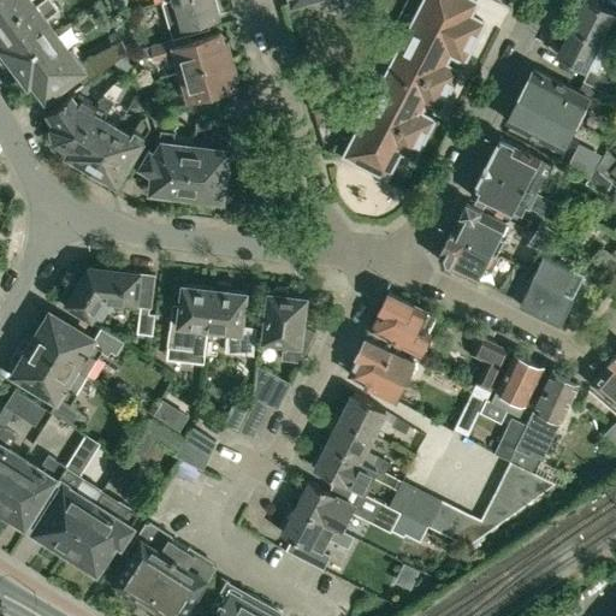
[(16,19),(35,5),(33,1),(34,0),(0,0),(0,19),(11,12),(16,19)]
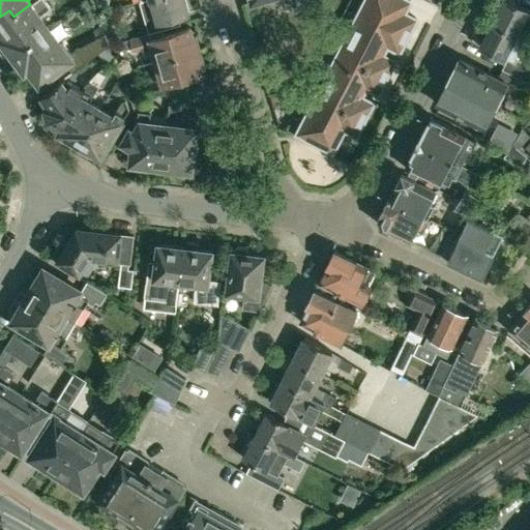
[(0,36),(12,54),(48,28),(38,16),(51,7),(45,0),(35,0),(30,4),(13,17),(9,10),(0,17),(0,36)]
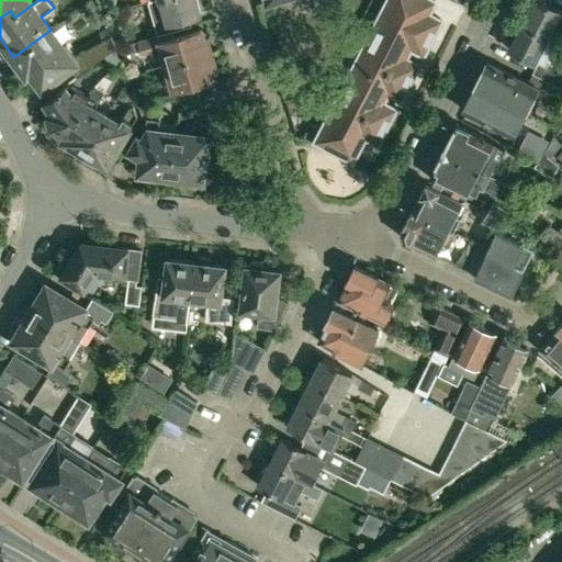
[(190,17),(201,13),(197,0),(147,0),(157,34),(192,24),(190,17)]
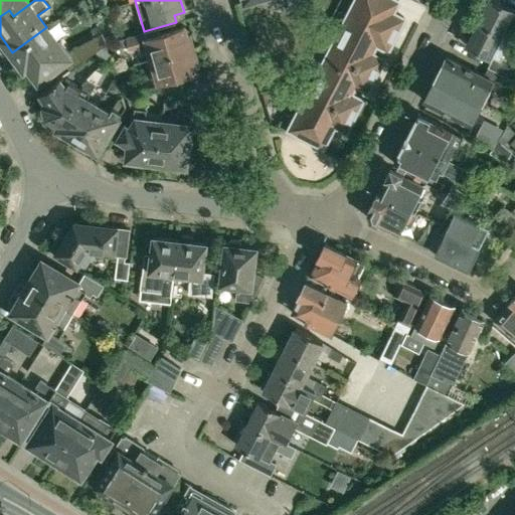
[(392,11),(398,0),(355,0),(290,128),(324,146),(335,124),(347,130),(362,99),(351,93),(356,82),(367,89),(383,58),(372,52),(377,42),(388,48),(404,17),(392,11)]
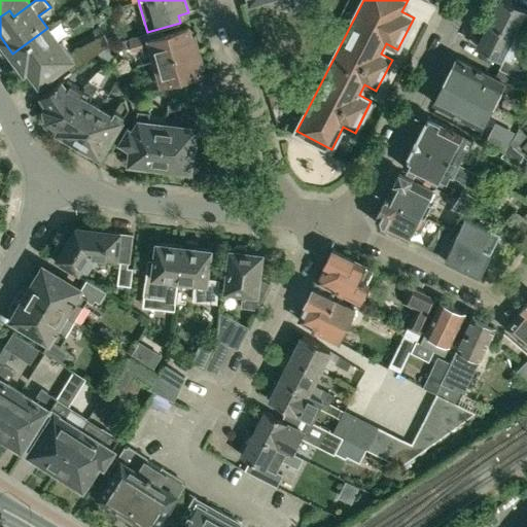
[(500,0),(491,21),(513,32),(525,8),(507,0),(500,0)]
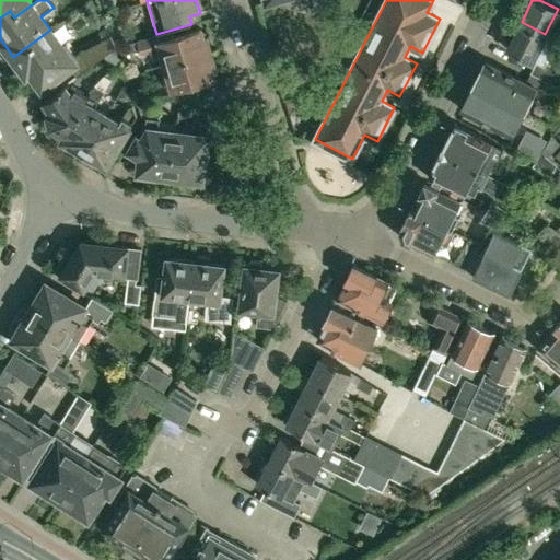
[(532,60),(545,34),(522,22),(508,48),(532,60)]
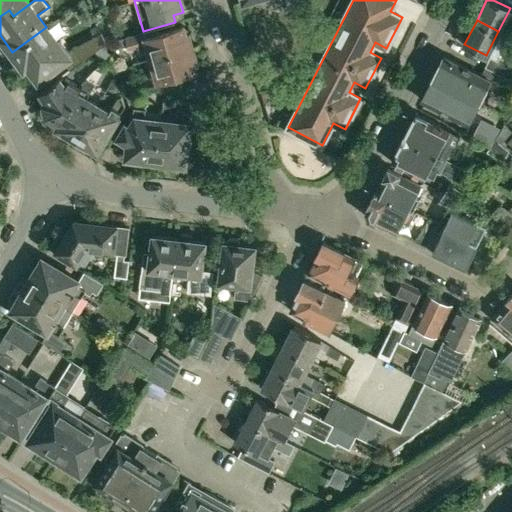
[(151,58),(193,46),(189,33),(186,34),(184,26),(145,37),(144,31),(125,36),(127,44),(128,48),(137,46),(138,48),(148,46),(151,58)]
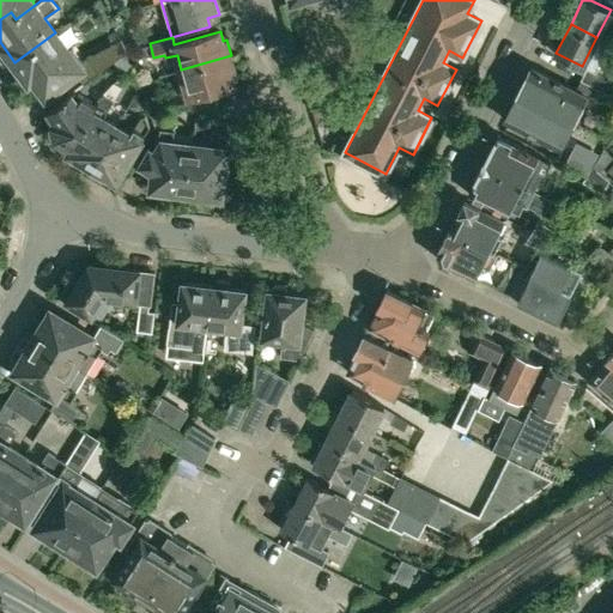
[(34,78),(46,95),(86,65),(72,46),(68,50),(55,32),(14,62),(29,82),(34,78)]
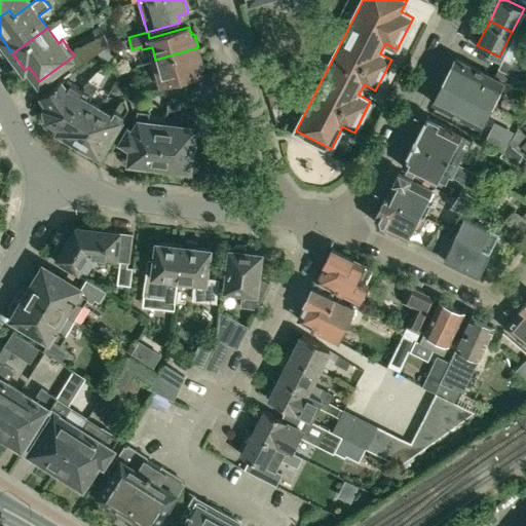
[(95,35),(72,47),(83,62),(97,51),(107,43),(102,32),(95,35)]
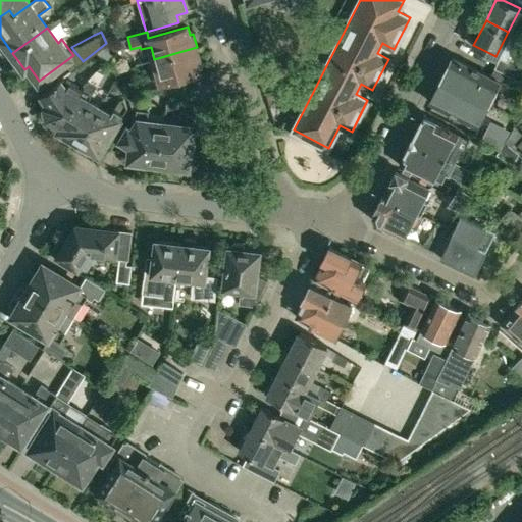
[(124,38),(117,40),(118,42),(126,46),(129,45),(127,37),(124,38)]
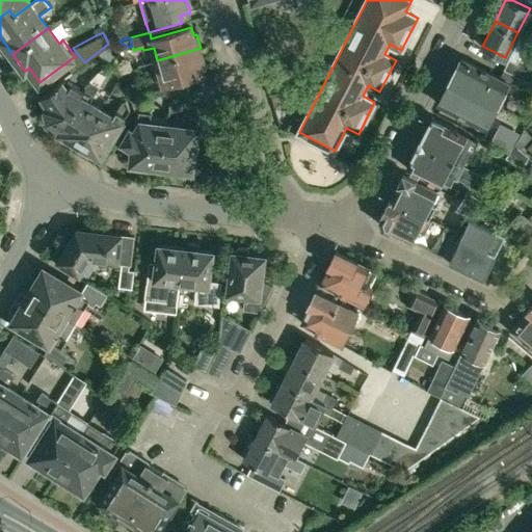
[(113,56),(108,44),(98,52),(108,61),(113,56)]
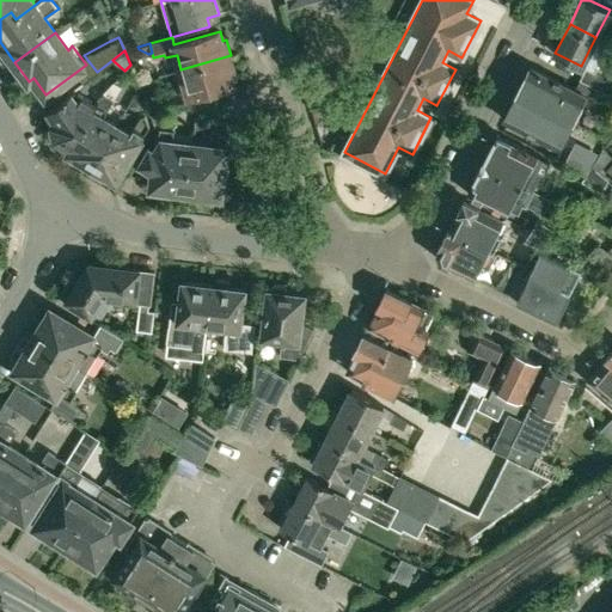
[(190,96),(234,84),(232,74),(236,73),(231,55),(181,69),(185,84),(173,87),(175,91),(164,95),(165,98),(161,99),(164,109),(191,101),(190,96)]
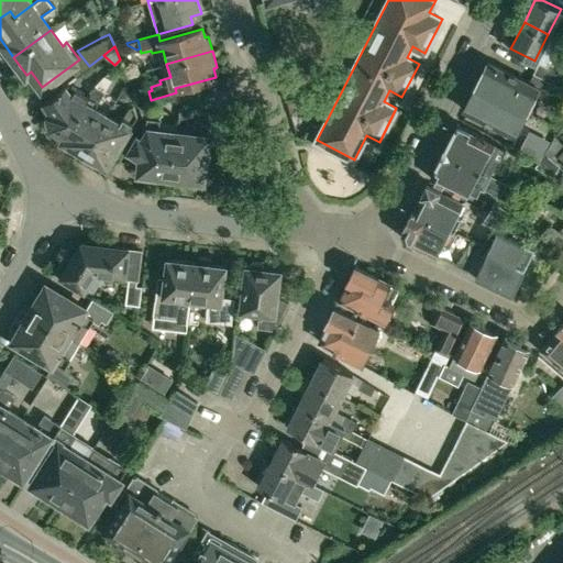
[(544,64),(537,61),(531,70),(548,78),(542,88),(559,97),(562,87),(562,67),(547,59),(544,64)]
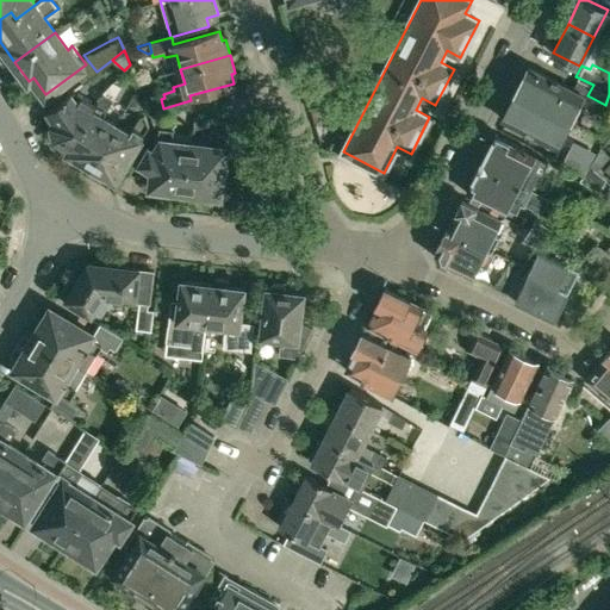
[(517,93),(571,120),(584,94),(530,67),(517,93)]
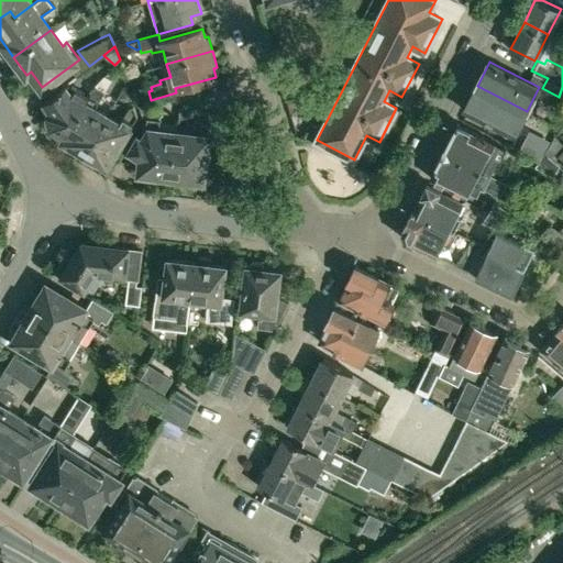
[(106,76),(97,86),(106,91),(112,79),(106,76)]
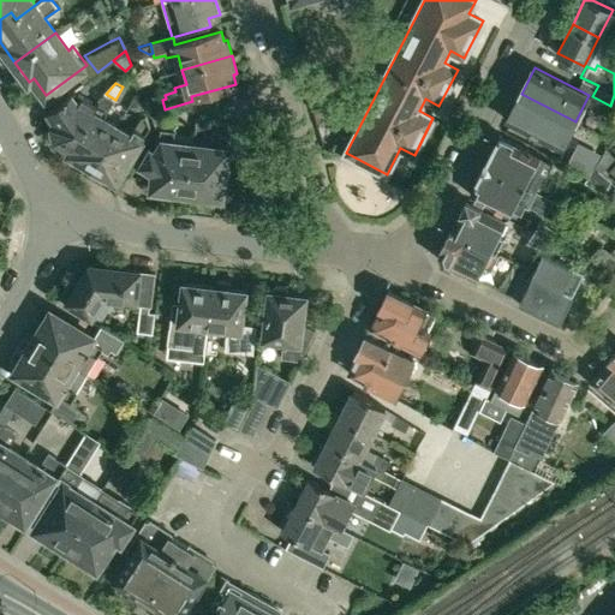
[(72,149),(99,105),(75,91),(46,113),(47,117),(48,120),(51,127),(53,133),(55,137),(57,138),(58,141),(60,142),(72,149)]
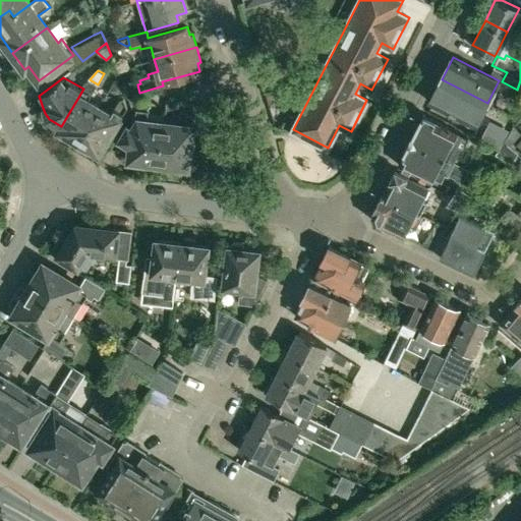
[(167,100),(193,93),(189,78),(169,83),(167,100)]
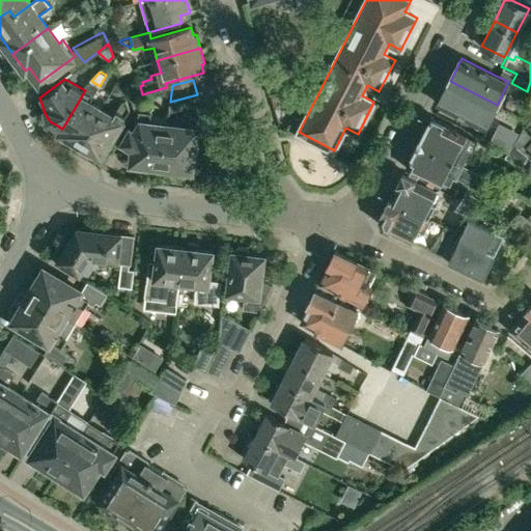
[(90,102),(100,86),(91,81),(86,86),(87,87),(85,90),(62,129),(59,133),(80,145),(102,109),(90,102)]
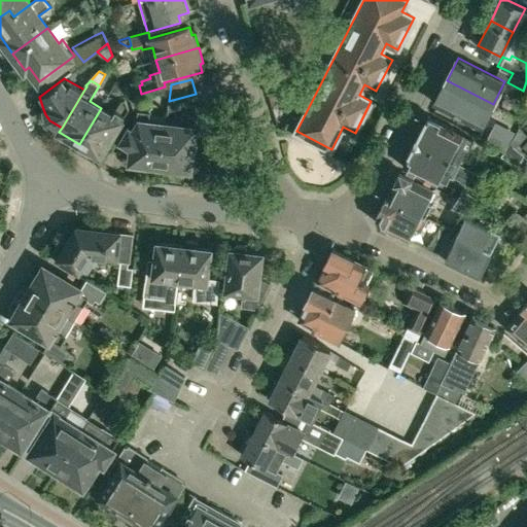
[(482,127),(493,104),(447,80),(434,103),(482,127)]
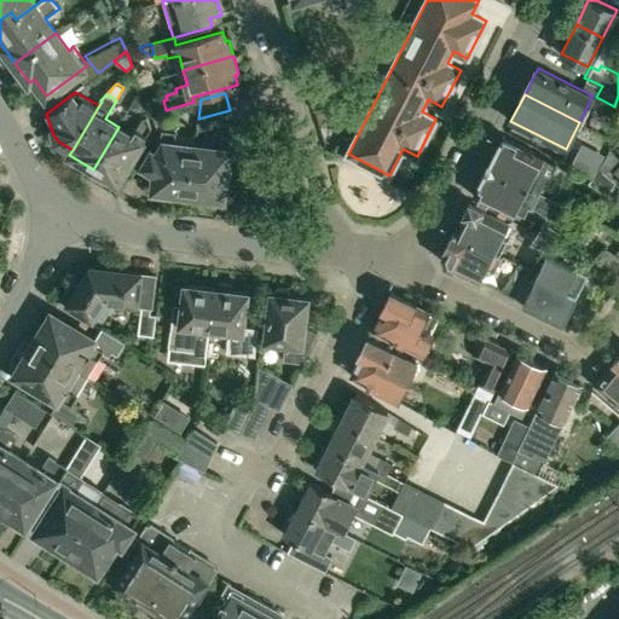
[(146,103),(136,98),(131,109),(142,114),(146,103)]
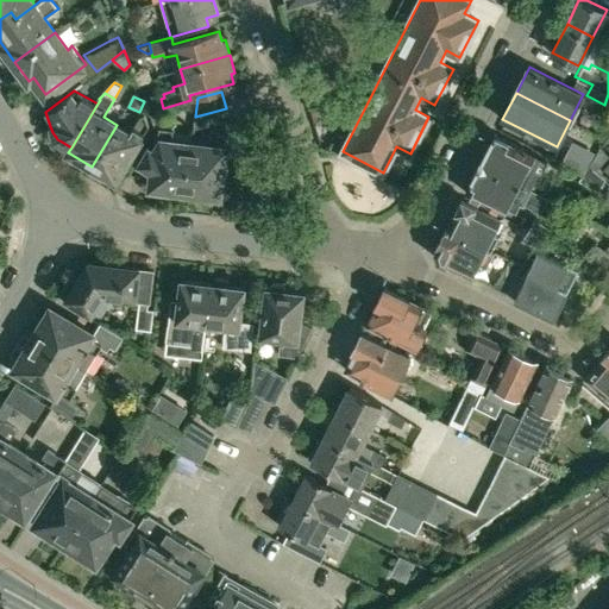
[(327,114),(336,112),(333,102),(325,105),(327,114)]
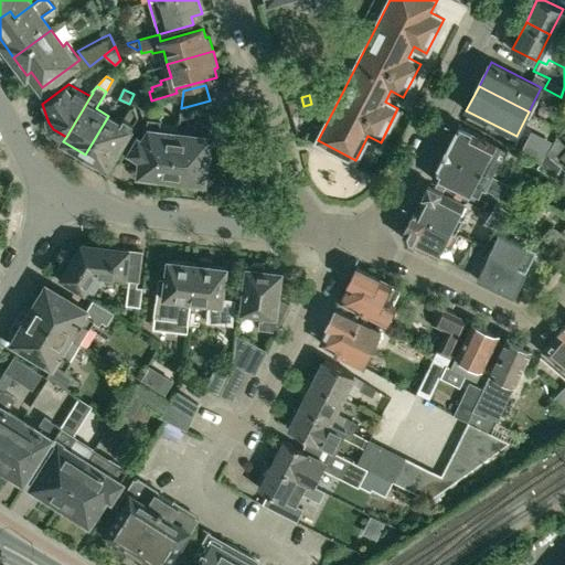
[(172,178),(178,132),(159,130),(160,118),(156,100),(140,105),(141,107),(144,115),(144,117),(148,118),(148,119),(128,152),(140,159),(139,173),(172,178)]
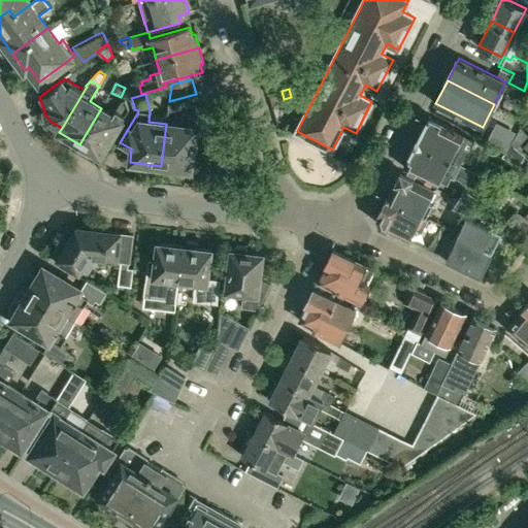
[(79,144),(100,156),(129,108),(126,98),(122,99),(113,114),(101,108),(79,144)]
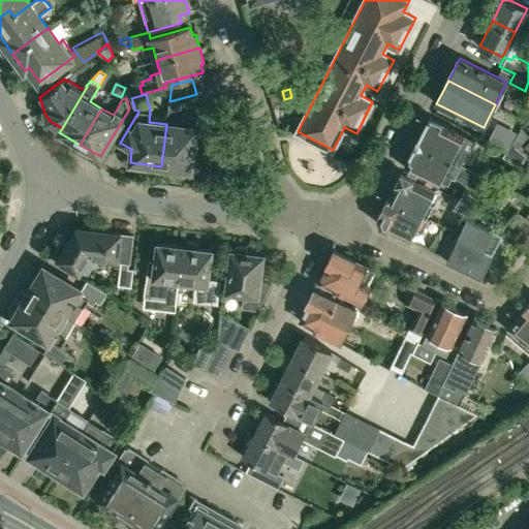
[(191,169),(196,128),(203,129),(205,107),(195,106),(194,115),(183,114),(182,126),(166,124),(161,166),(191,169)]
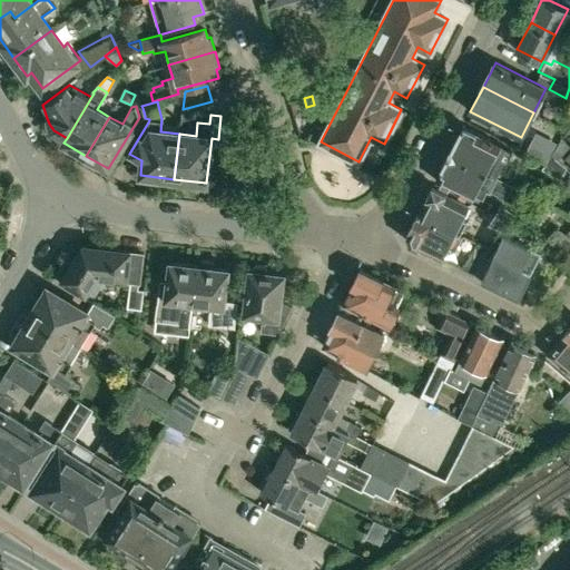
[(502,159),(494,155),(499,145),(463,126),(449,154),(485,172),(494,175),(502,159)]
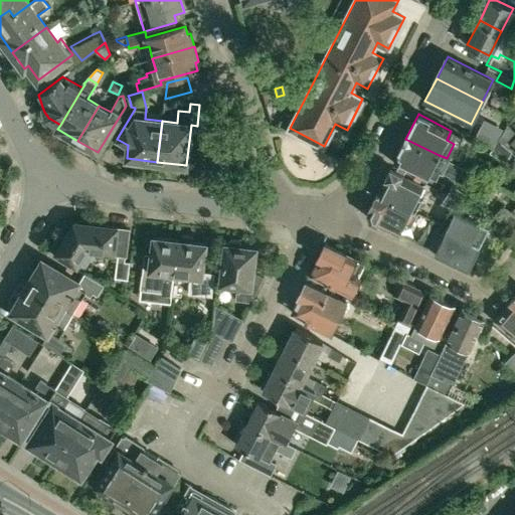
[(514,129),(508,124),(499,139),(505,144),(514,132),(514,129)]
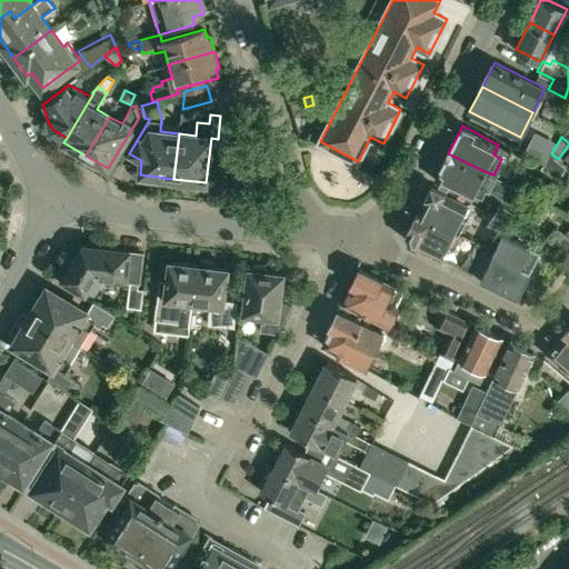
[(493,175),(485,171),(448,153),(435,179),(471,198),(473,193),(479,197),(483,188),(486,190),(493,175)]
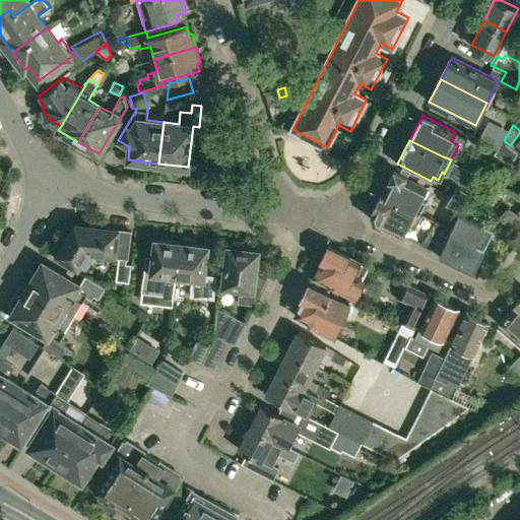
[(508,159),(515,150),(502,141),(493,152),(508,159)]
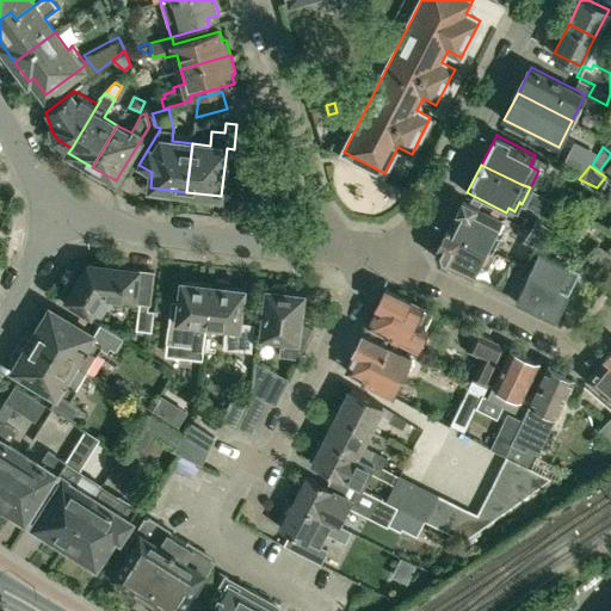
[(449,227),(487,247),(501,218),(463,199),(449,227)]
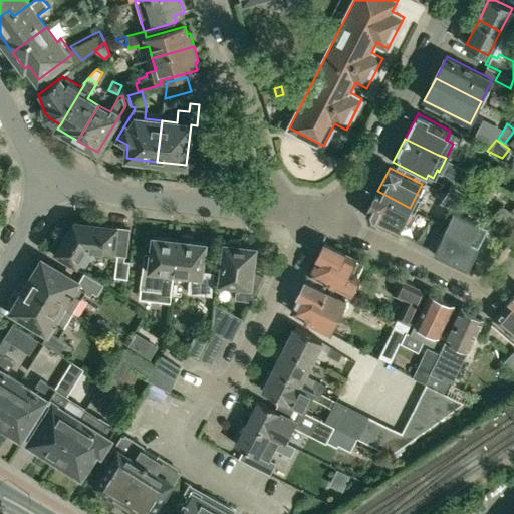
[(461,194),(450,188),(441,204),(451,210),(461,194)]
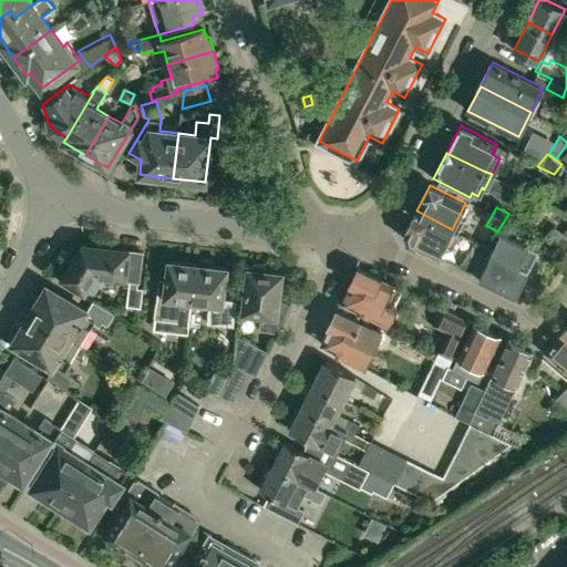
[(452,229),(416,210),(404,233),(408,241),(439,257),(445,244),(453,248),(460,234),(452,229)]
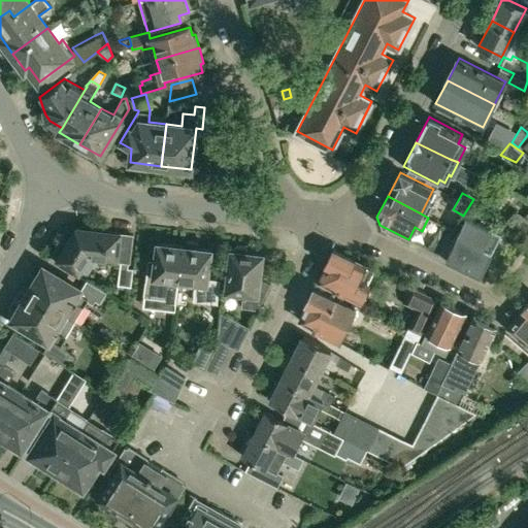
[(455,241),(450,239),(439,255),(448,258),(447,259),(481,274),(500,233),(467,218),(455,241)]
